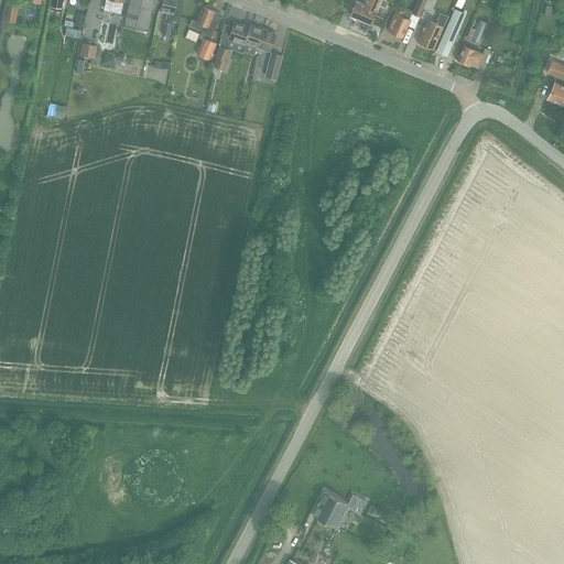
[(19,0),(18,8),(24,10),(26,0),(25,0),(19,0)]
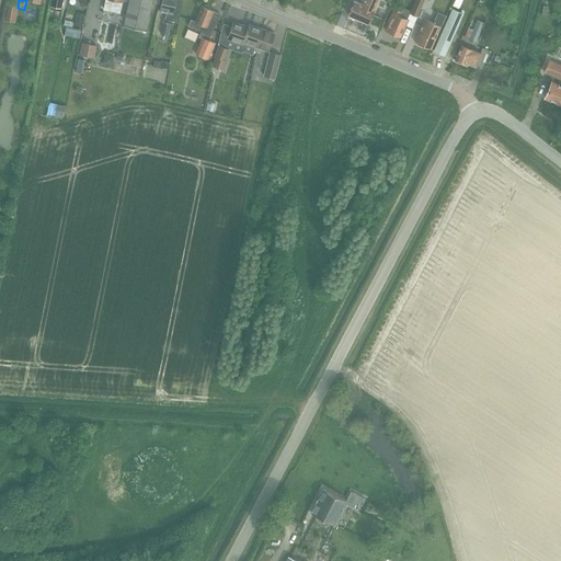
[(60,10),(61,0),(52,0),(50,8),(60,10)]
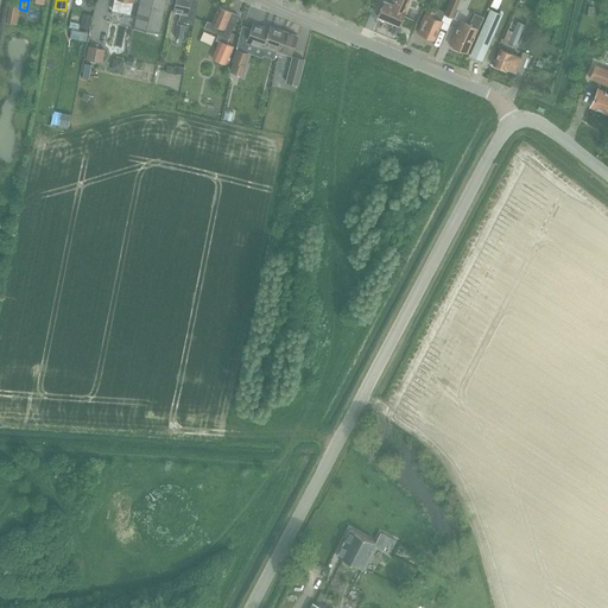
[(128,14),(130,14),(132,0),(114,0),(113,10),(130,13),(128,14)]
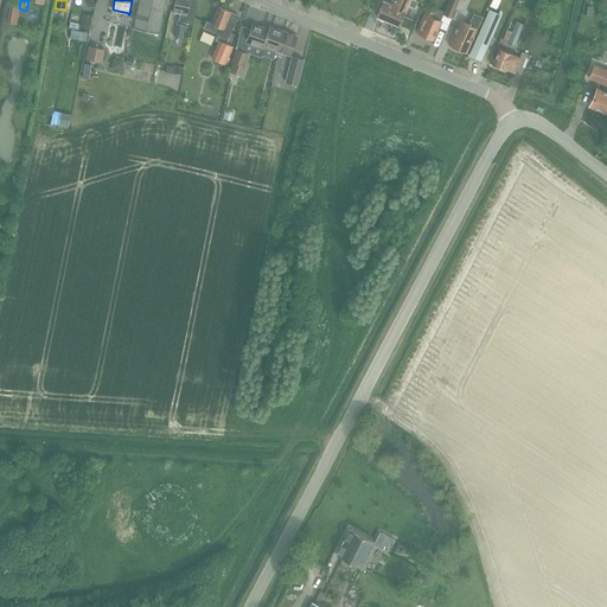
[(172,5),(172,0),(139,0),(134,29),(158,33),(164,4),(172,5)]
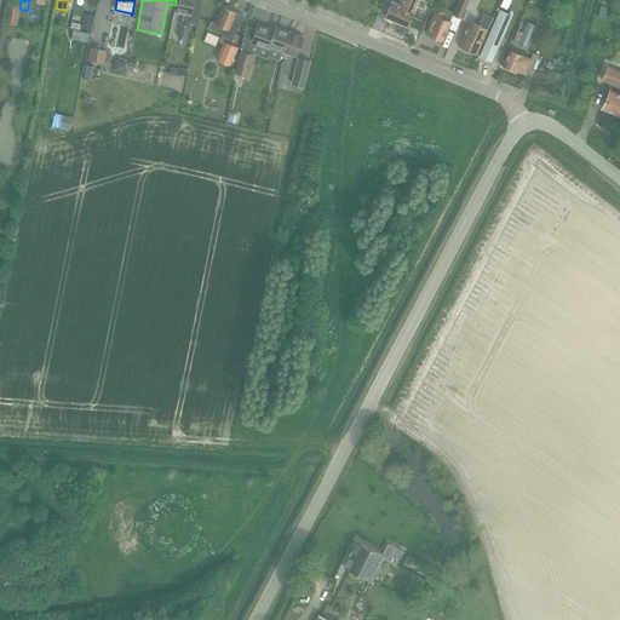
[(178,0),(177,12),(183,13),(182,21),(181,21),(177,36),(187,39),(189,23),(197,24),(201,0),(178,0)]
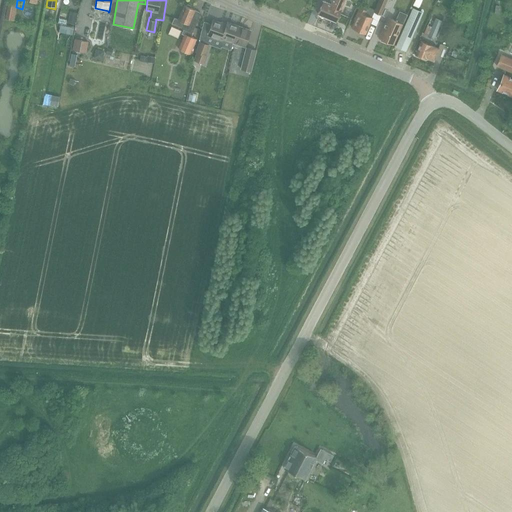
[(323,2),(318,14),(335,21),(344,0),(332,0),(330,5),(323,2)]
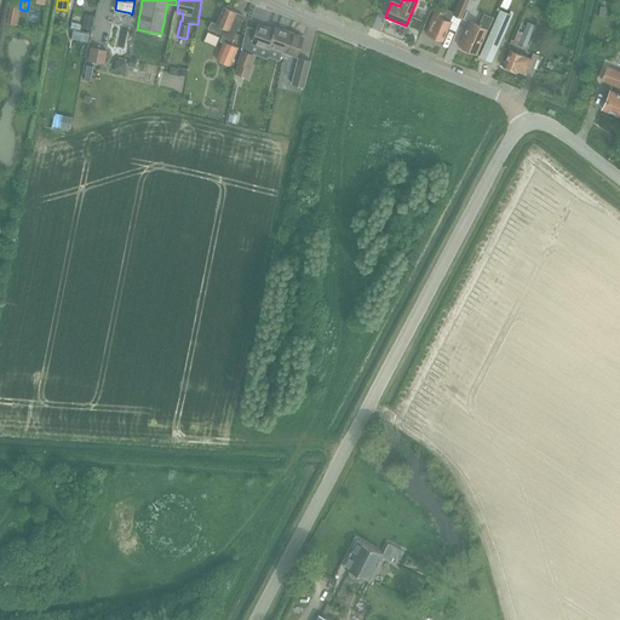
[(460,17),(468,0),(458,0),(452,15),(460,17)]
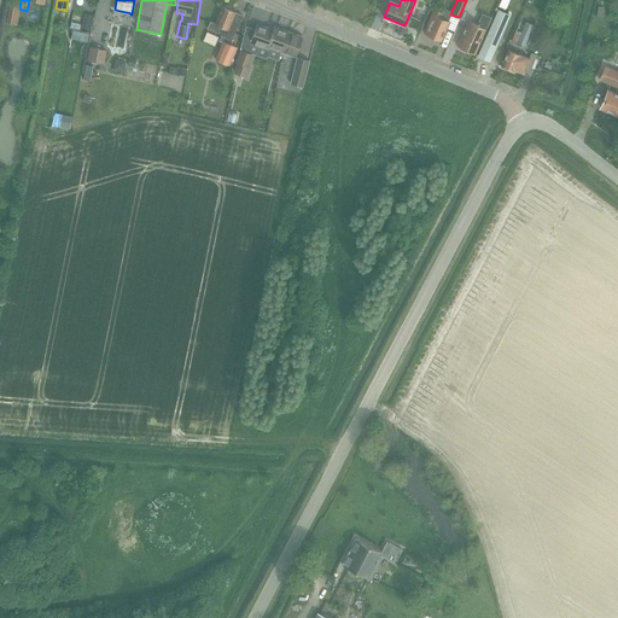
[(210,22),(207,29),(219,34),(222,36),(220,42),(222,44),(223,41),(232,45),(233,41),(232,40),(243,16),(234,12),(235,12),(231,10),(231,7),(226,5),(223,7),(222,6),(215,23),(210,22)]
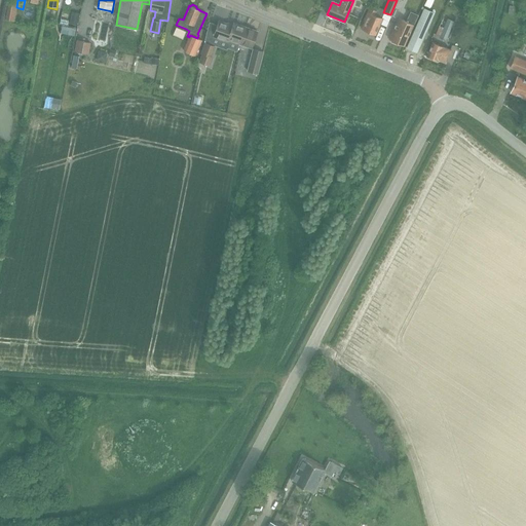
[(366,20),(362,29),(375,35),(382,17),(374,14),(376,10),(370,8),(365,19),(366,20)]
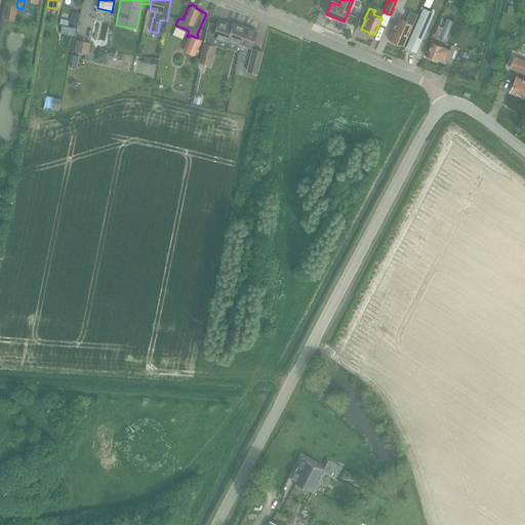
[(423,8),(405,47),(415,52),(434,13),(423,8)]
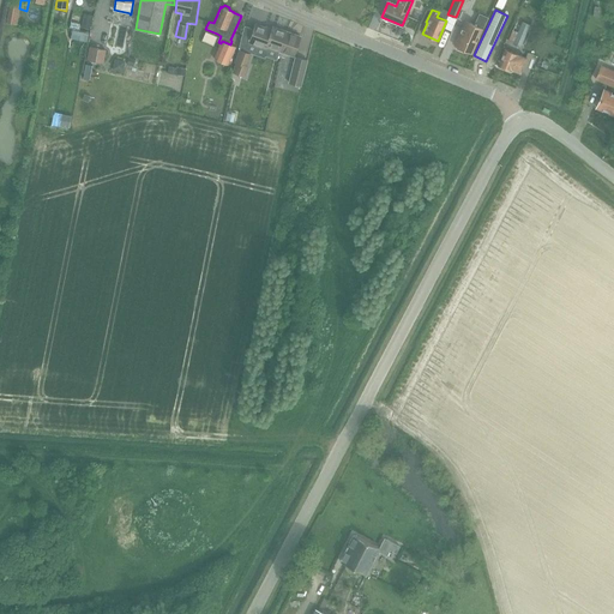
[(474,25),(465,22),(455,47),(457,47),(456,49),(463,52),(463,50),(470,53),(477,38),(479,40),(488,18),(480,14),(474,25)]
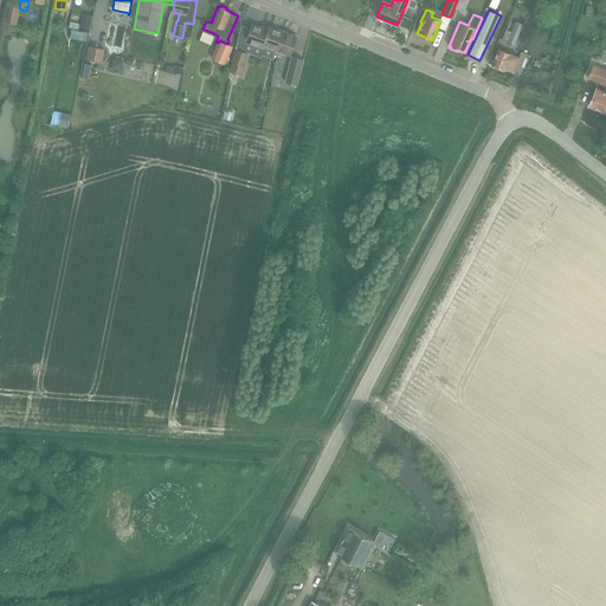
[(510,20),(503,40),(515,46),(523,26),(510,20)]
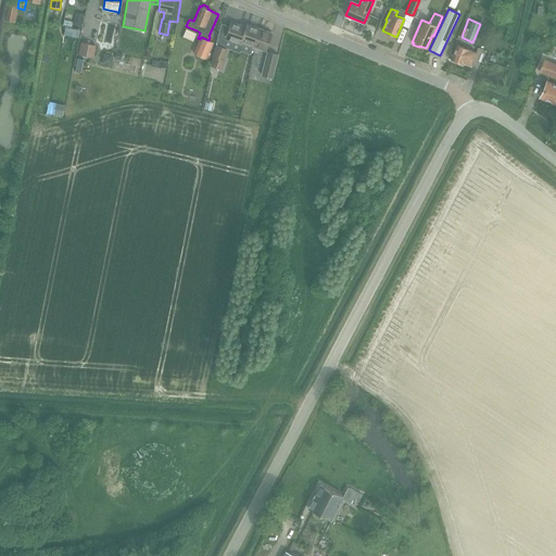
[(241,42),(253,46),(260,28),(247,24),(245,27),(231,22),(225,38),(240,43),(241,42)]
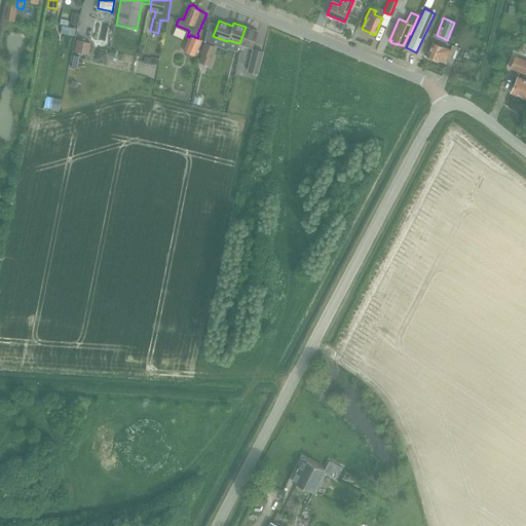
[(246,46),(251,48),(257,32),(246,27),(239,43),(237,47),(243,49),(246,46)]
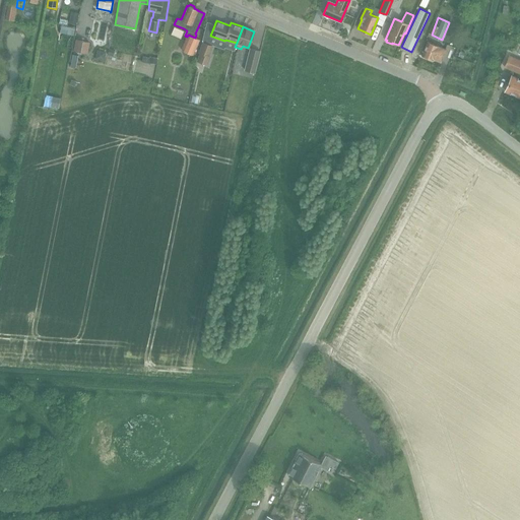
[(187,38),(181,50),(182,50),(192,55),(199,40),(195,38),(194,38),(188,35),(187,37),(187,38)]
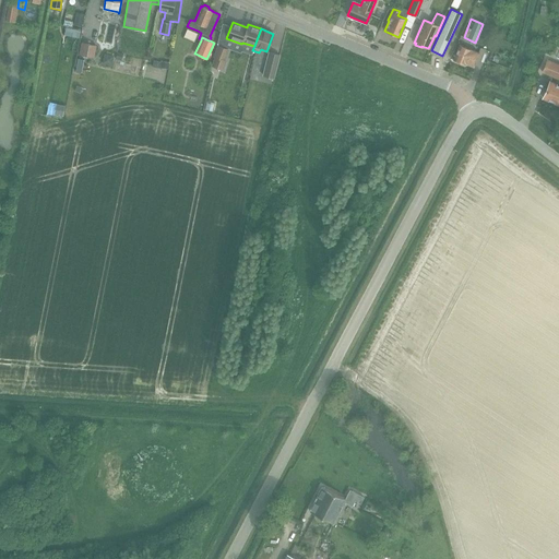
[(94,57),(96,46),(82,43),(80,54),(80,55),(84,55),(94,57)]
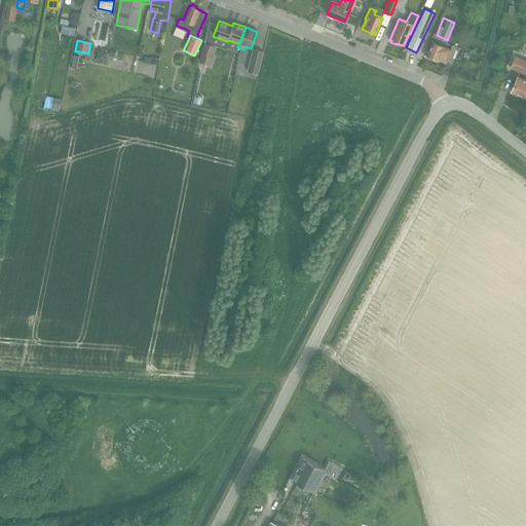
[(433,42),(426,57),(437,61),(438,59),(445,62),(450,49),(433,42)]
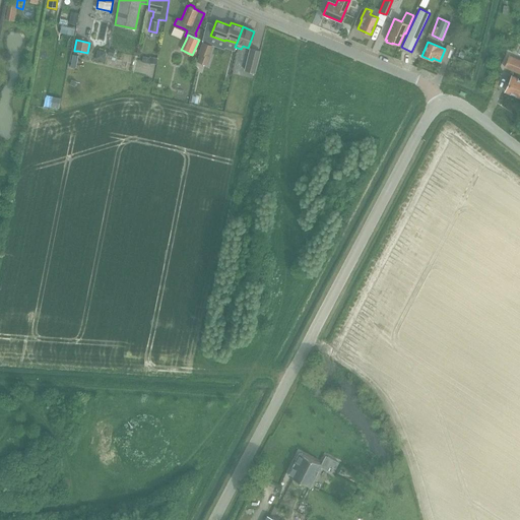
[(211,46),(203,43),(200,53),(201,54),(198,62),(207,65),(209,57),(208,56),(211,46)]
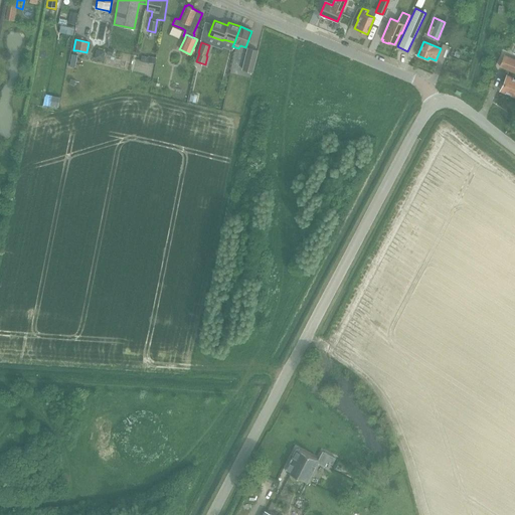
[(247,48),(242,69),(251,72),(258,50),(247,48)]
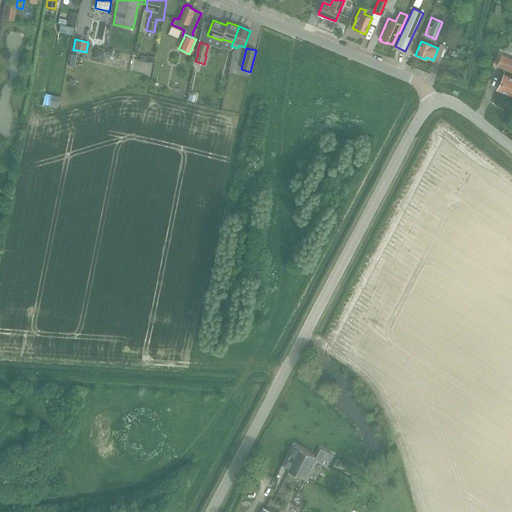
[(72,53),(69,66),(74,67),(77,55),(77,54),(77,50),(73,50),(72,54),(72,53)]
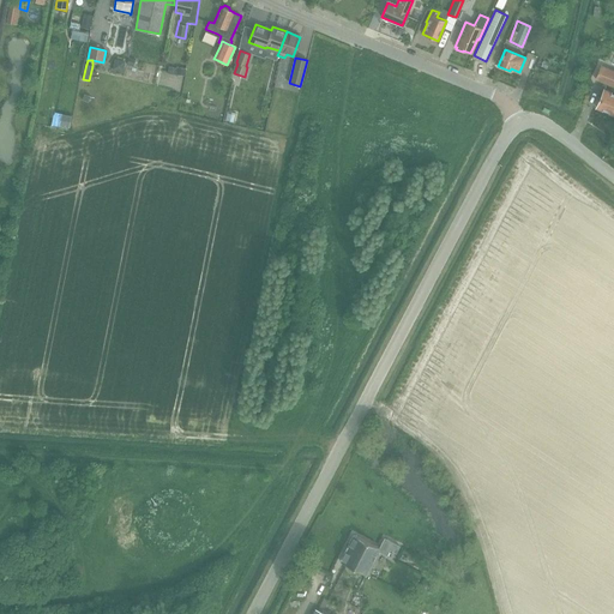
[(596,79),(611,85),(613,86),(613,71),(601,66),(596,79)]
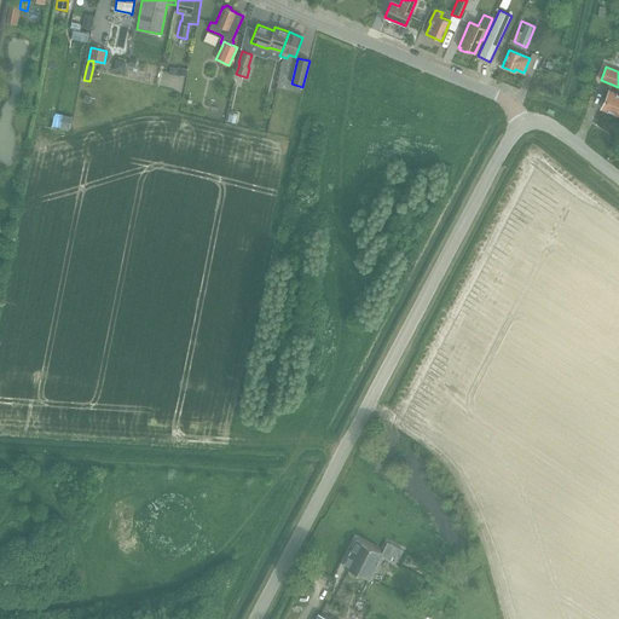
[(618,94),(608,91),(601,108),(618,115),(618,94)]
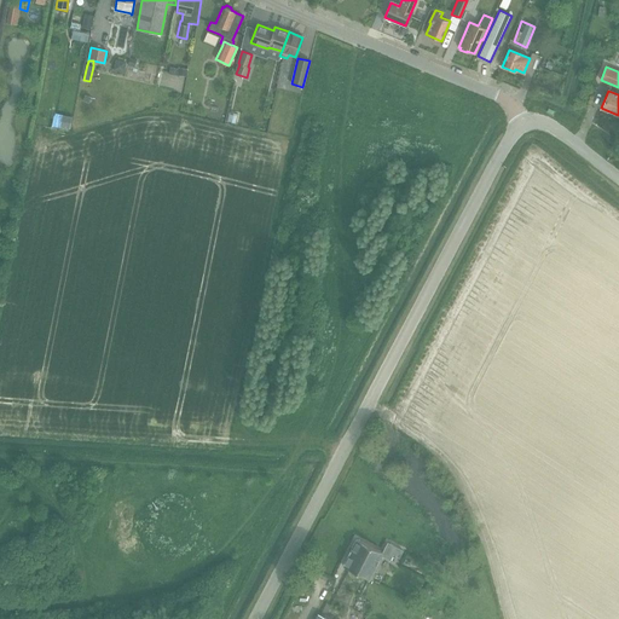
[(61,127),(69,128),(71,117),(63,115),(61,127)]
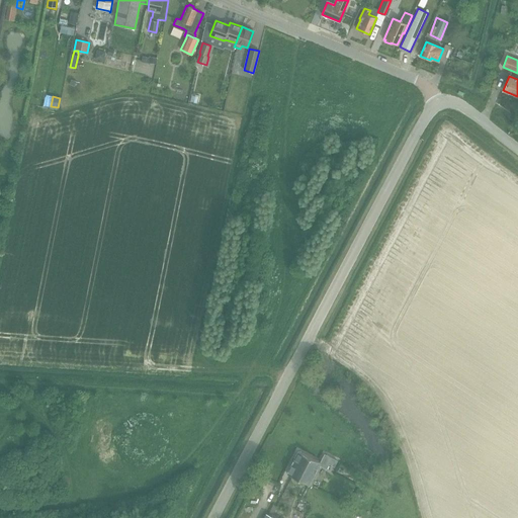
[(299,451),(287,473),(309,486),(319,466),(327,470),(329,465),(333,458),(324,454),(320,462),(299,451)]
